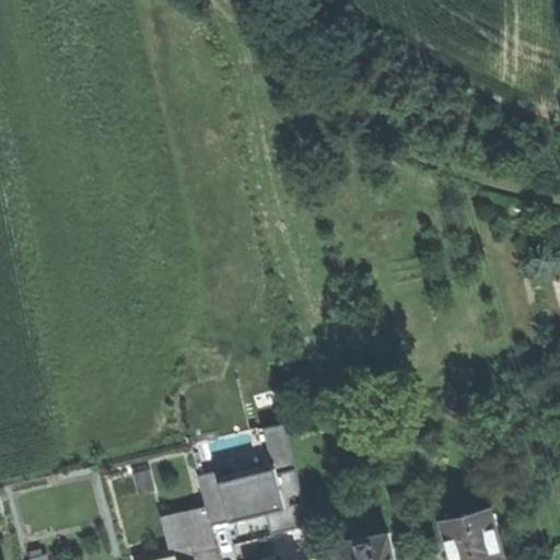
[(224,500),(209,504),(214,529),(230,526),(224,500)]
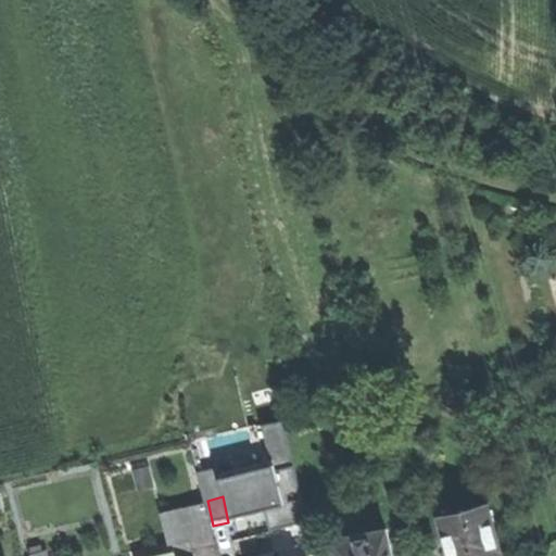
[(192,536),(194,542),(216,538),(213,526),(207,501),(186,505),(192,536)]
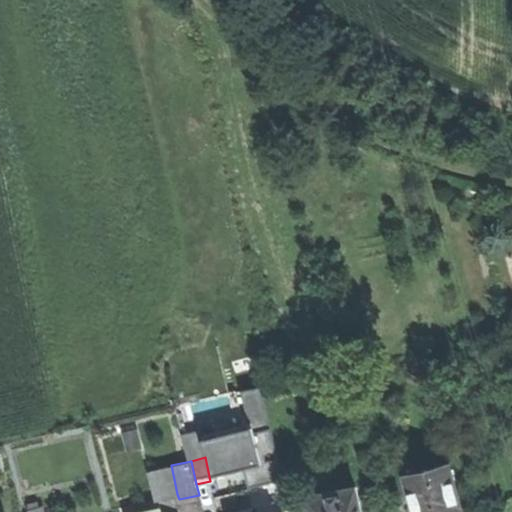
[(158,498),(177,494),(171,465),(151,470),(158,498)]
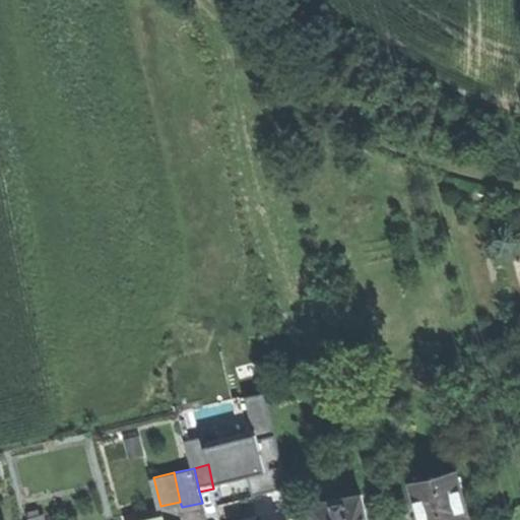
[(414,483),(423,519),(467,519),(456,472),(414,483)]
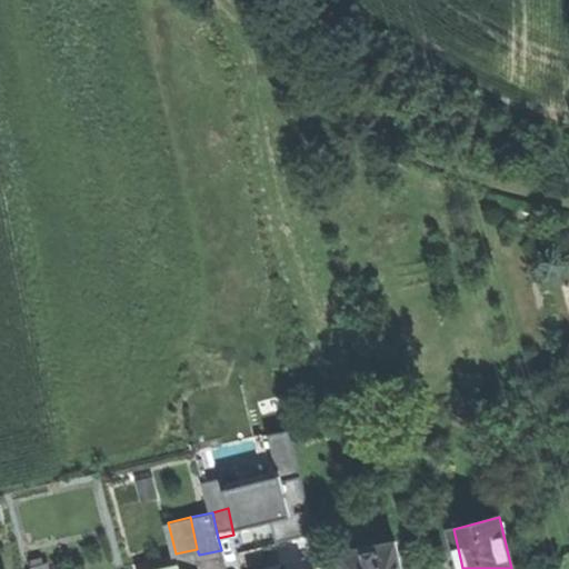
[(337,545),(341,568),(402,568),(397,535),(337,545)]
